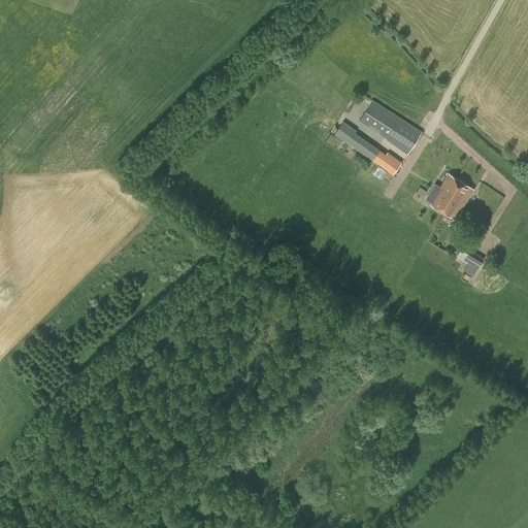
[(407,154),(422,133),(372,99),(360,118),(388,136),(386,139),(407,154)]
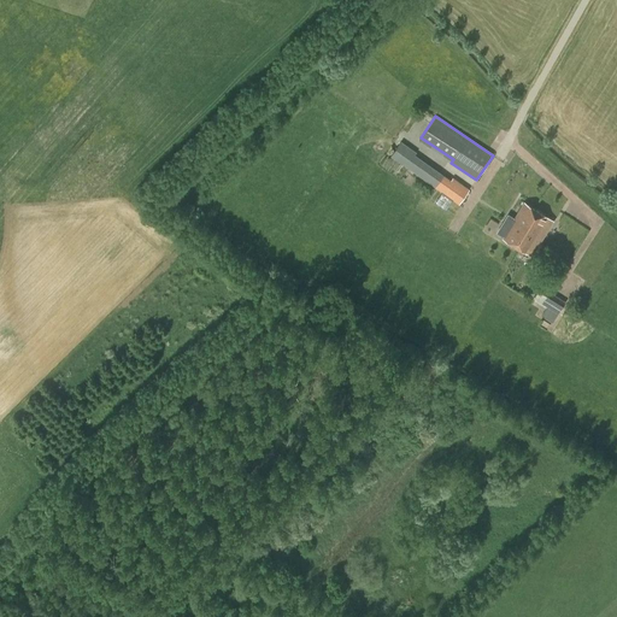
[(400,144),(391,156),(406,166),(415,154),(416,153),(400,142),(400,144)]
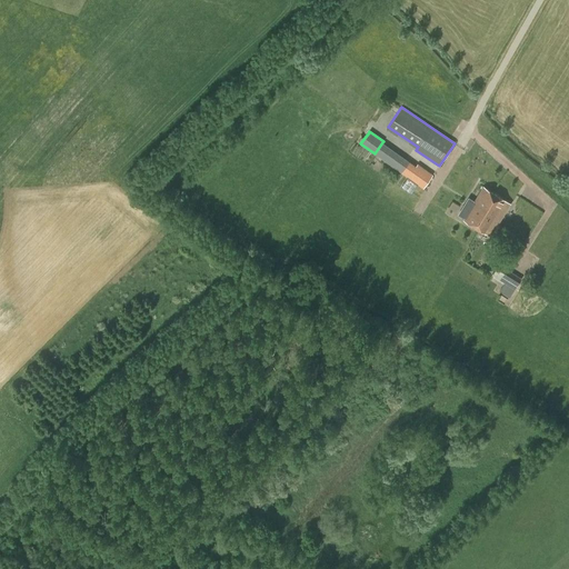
[(422,188),(432,175),(417,163),(408,178),(422,188)]
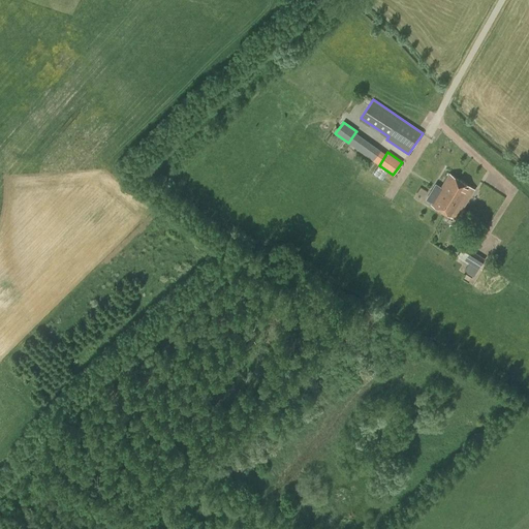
[(475,190),(448,174),(441,187),(435,183),(425,199),(431,203),(430,204),(456,220),(475,190)]
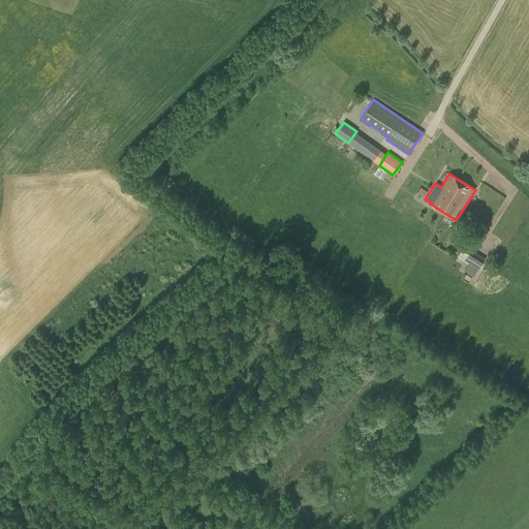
[(477,270),(485,258),(463,245),(456,256),(467,263),(477,270)]
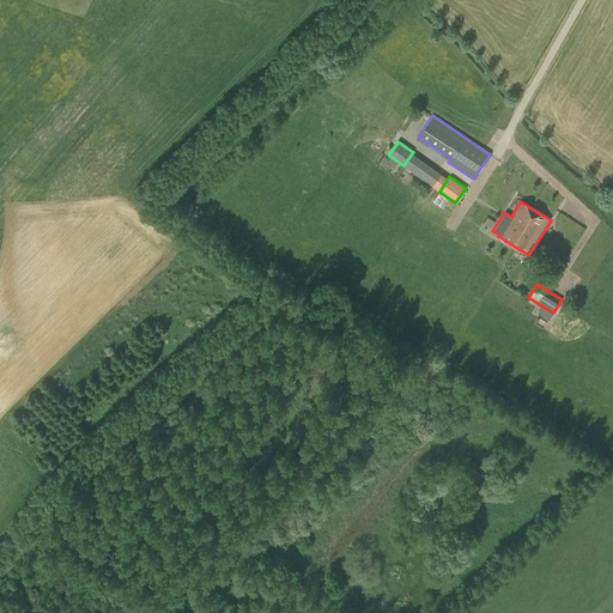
[(548,320),(553,313),(541,305),(538,313),(548,320)]
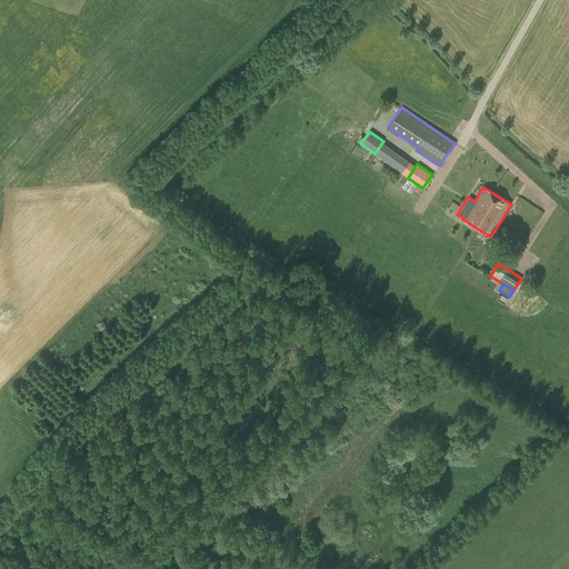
All buildings are outlined.
